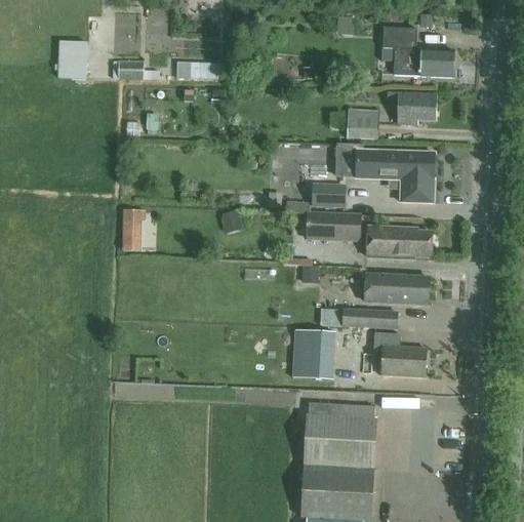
[(353,15),(337,15),(337,31),(353,31),(353,15)]
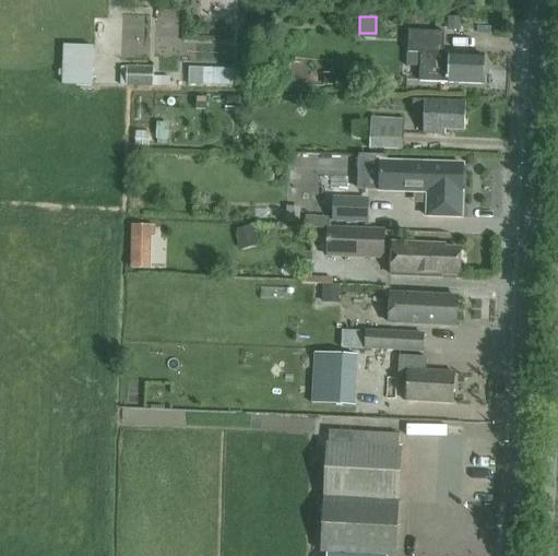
[(482,82),(483,54),(442,51),(443,30),(407,28),(406,51),(408,51),(408,50),(418,50),(418,51),(419,51),(418,79),(447,80),(447,81),(482,82)]
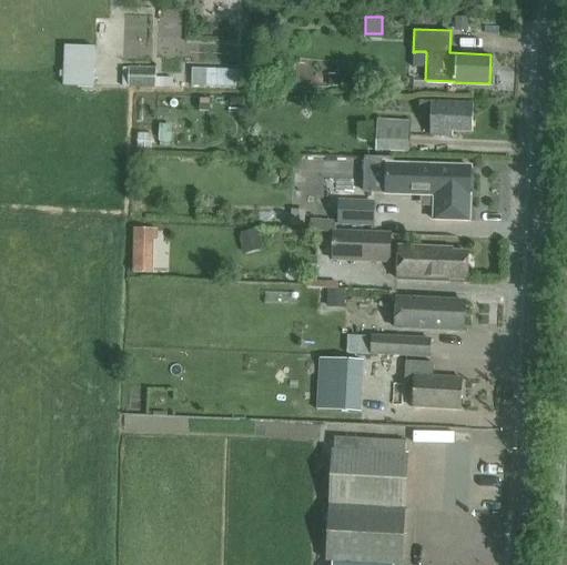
[(100,67),(79,66),(78,84),(99,86),(100,67)]
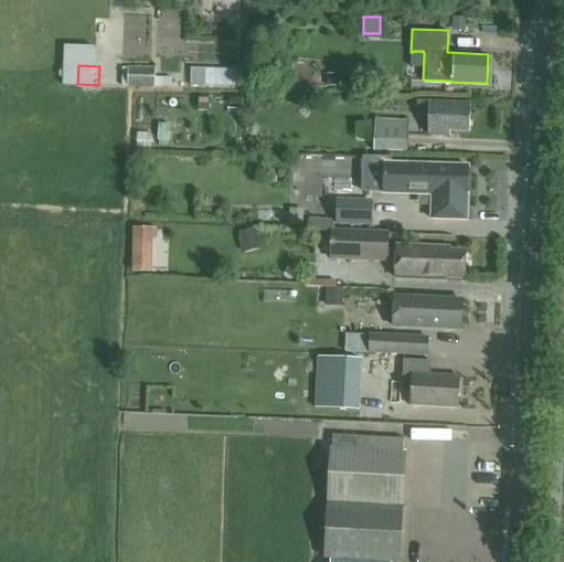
[(127,65),(126,84),(153,85),(153,66),(127,65)]
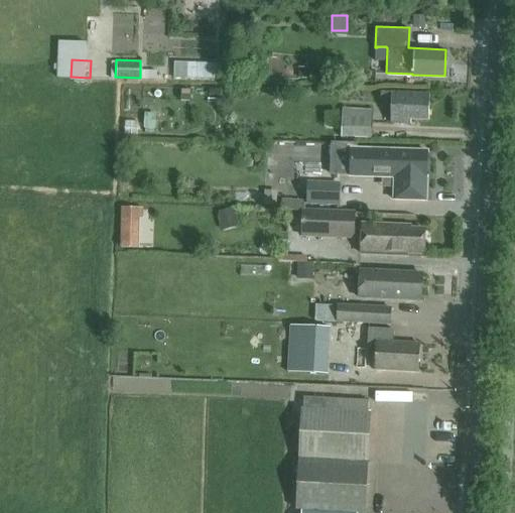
[(217,61),(172,60),(172,78),(216,78),(217,61)]
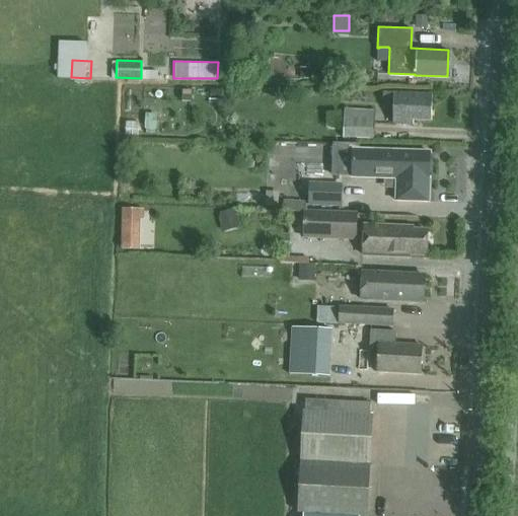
[(430,119),(431,92),(393,90),(392,122),(413,123),(413,119),(430,119)]
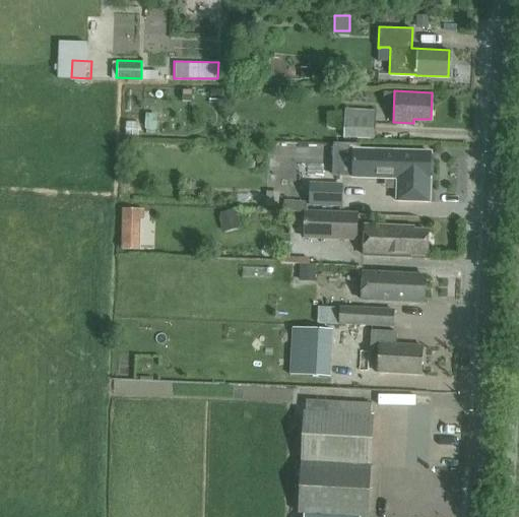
[(374,109),(344,108),(342,137),(373,139),(374,109)]
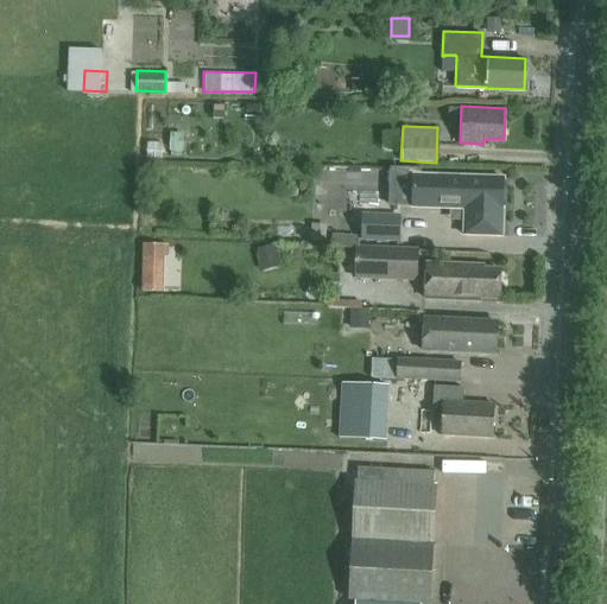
[(501,234),(503,177),(412,173),(411,205),(463,207),(463,233),(501,234)]
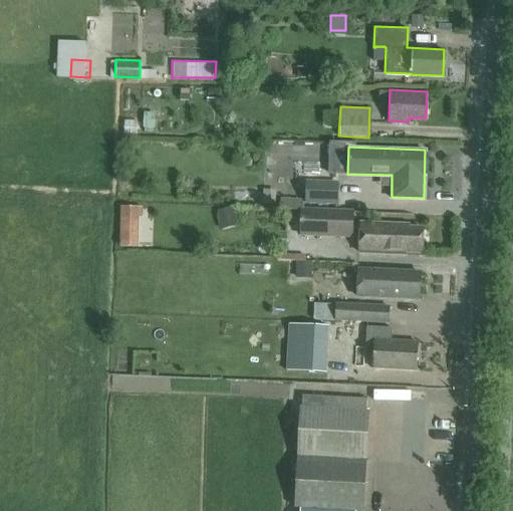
[(336,199),(337,170),(296,168),(294,197),(336,199)]
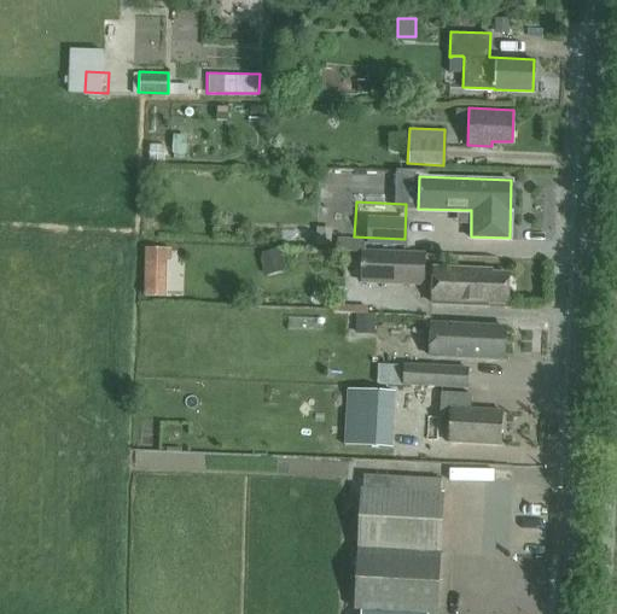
[(173,270),(172,241),(144,243),(145,272),(173,270)]
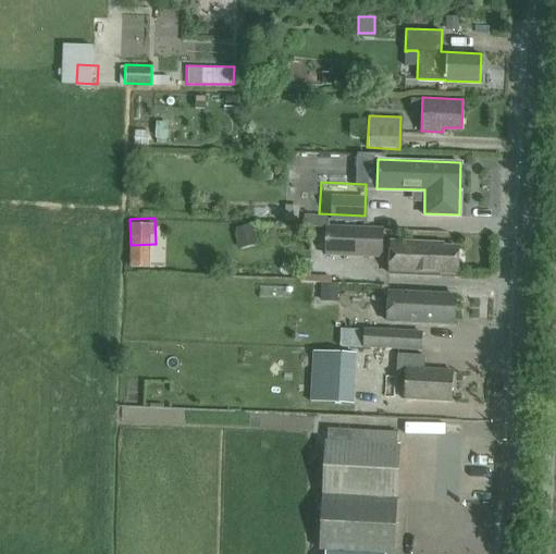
[(256,243),(250,223),(233,228),(238,247),(256,243)]
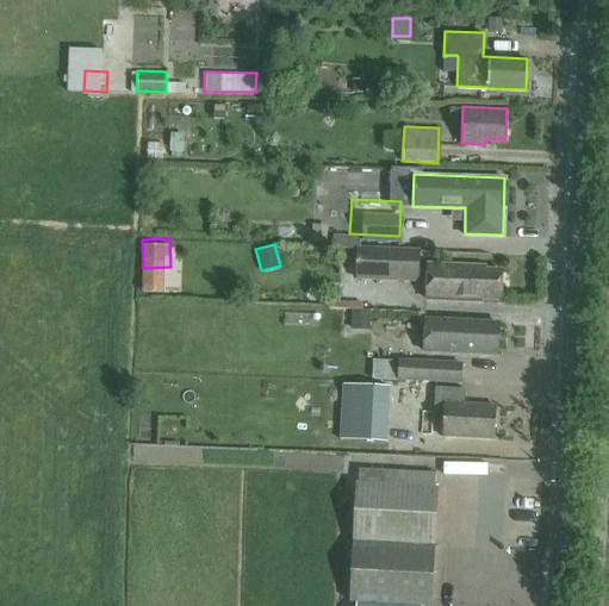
[(358,247),(356,275),(427,279),(426,298),(480,300),(480,297),(499,298),(501,268),(484,268),(484,264),(427,262),(427,266),(417,266),(418,249),(358,247)]
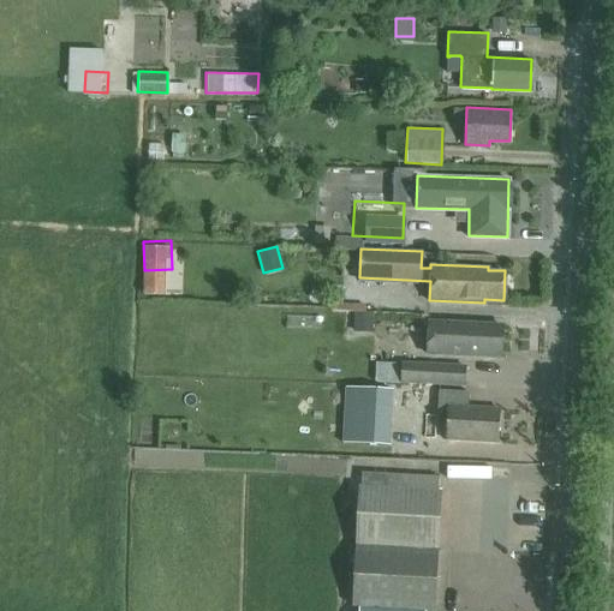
[(356,328),(375,329),(376,313),(357,312),(356,328)]
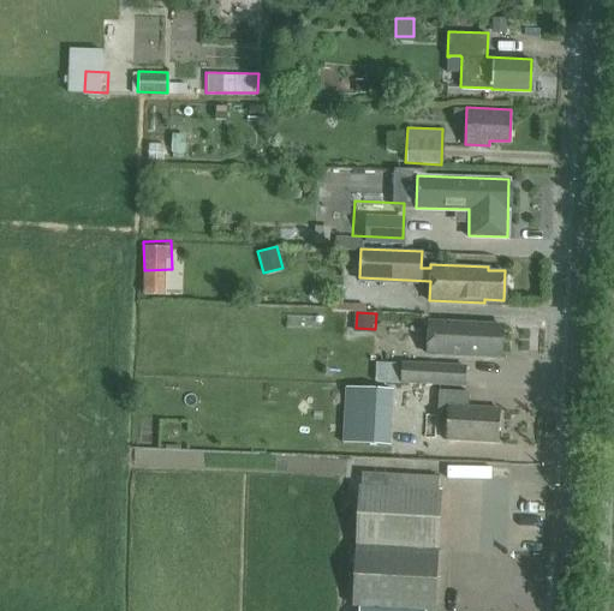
[(501,355),(502,324),(428,321),(427,352),(501,355)]
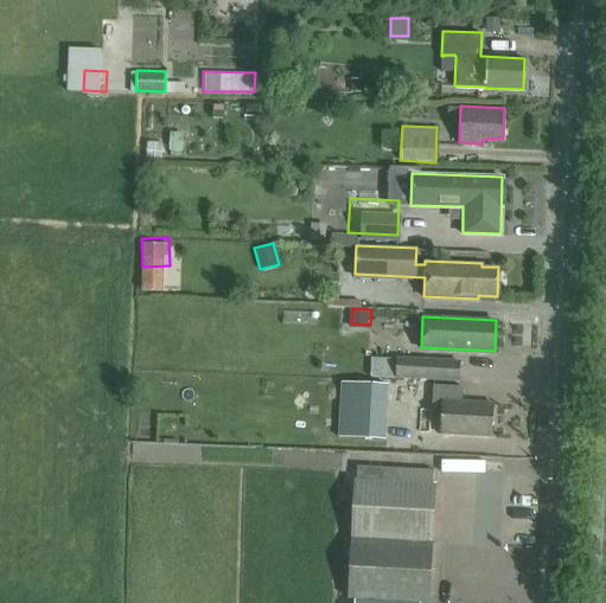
[(396,357),(396,376),(458,379),(458,360),(396,357)]
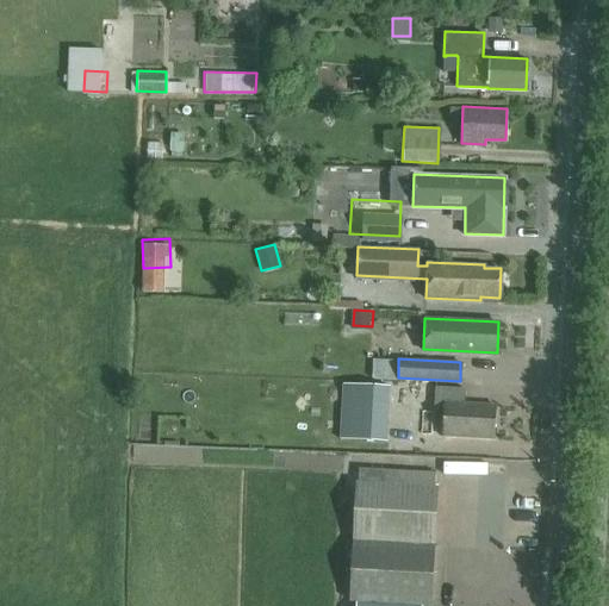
[(493,406),(495,404),(472,403),(464,401),(465,387),(435,386),(433,406),(445,407),(443,436),(447,436),(447,435),(457,436),(466,437),(466,436),(491,438),(492,438),(493,418),(493,406)]
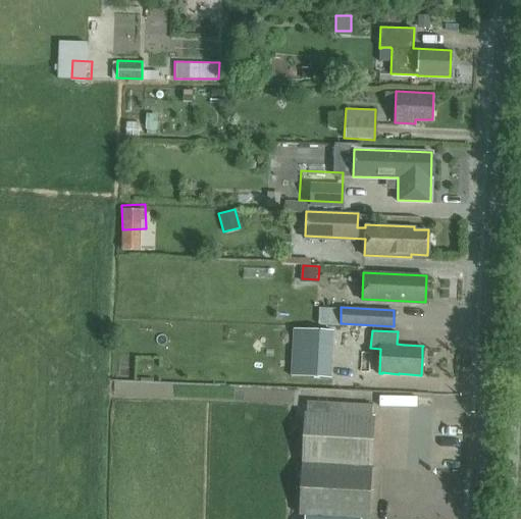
[(335,373),(351,372),(349,339),(333,340),(335,373)]
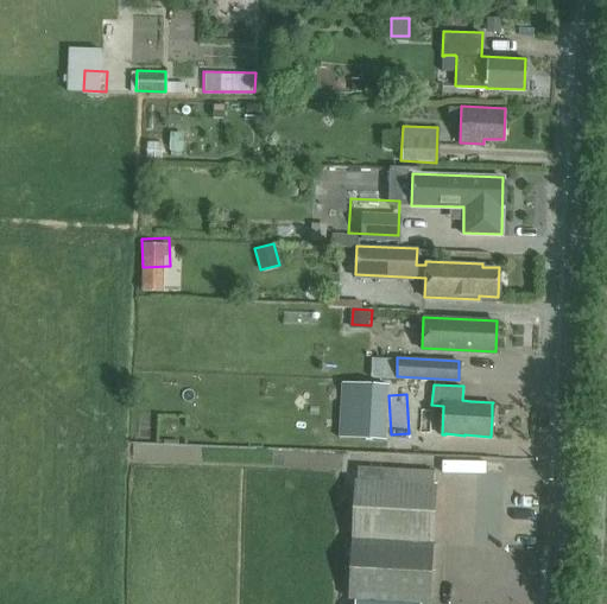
[(421,603),(422,601),(428,601),(435,483),(432,483),(434,469),(356,465),(355,479),(354,479),(348,597),(355,597),(355,603),(421,603)]
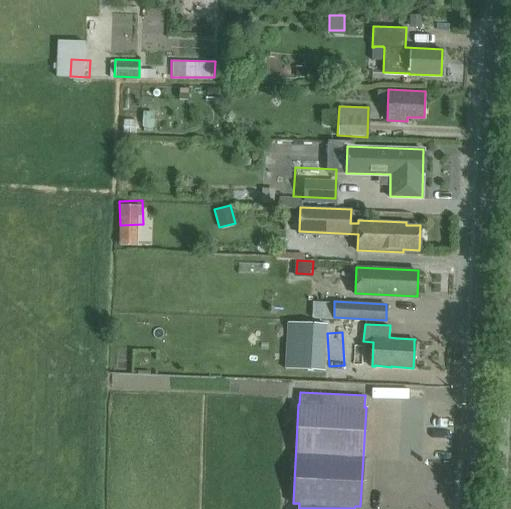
[(373,396),(374,406),(391,404),(389,394),(373,396)]
